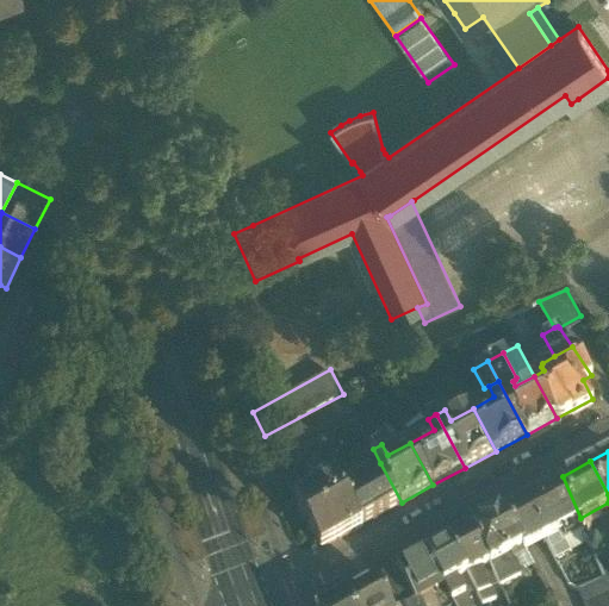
[(285,474),(296,494),(316,483),(305,463),(285,474)]
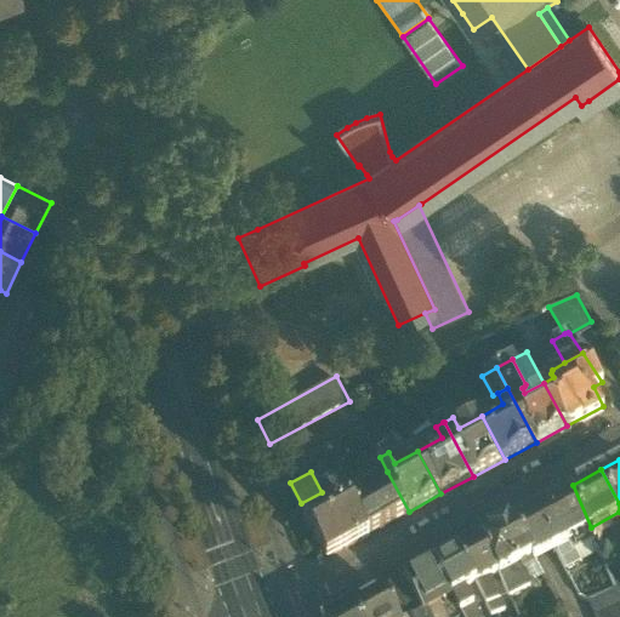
[(370,532),(409,512),(387,472),(348,492),(370,532)]
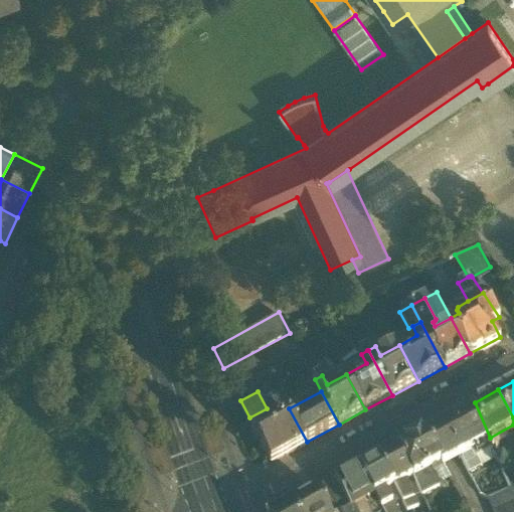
[(272,461),(307,442),(289,408),(284,399),(267,408),(249,417),(248,417),(272,461)]
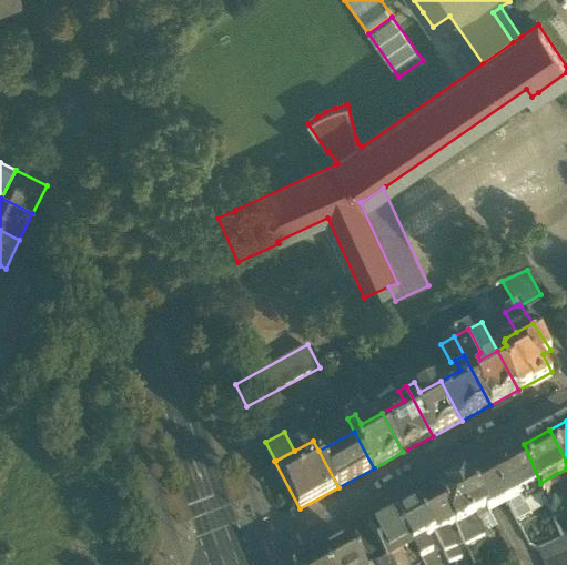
[(544,491),(540,483),(524,444),(487,463),(508,503),(509,502),(523,495),(526,501),(544,491)]
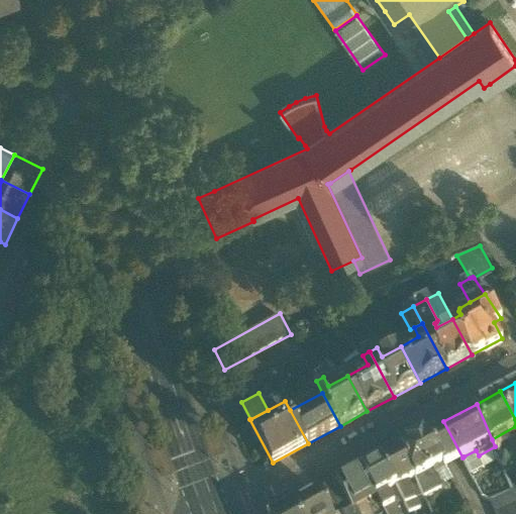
[(446,466),(462,457),(443,421),(428,429),(445,463),(446,466)]
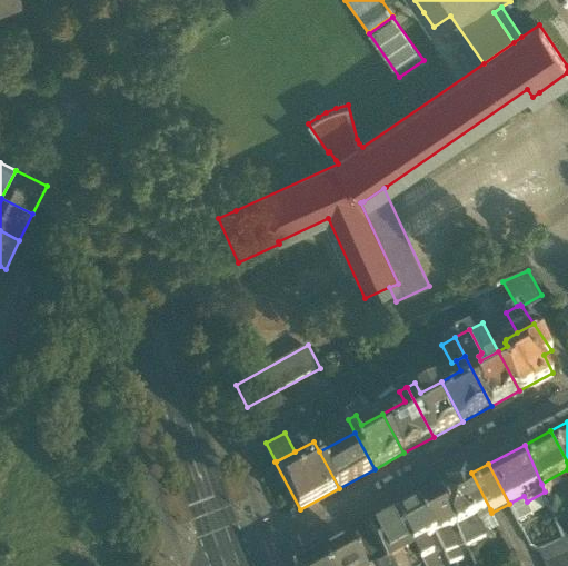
[(476,517),(490,509),(471,473),(440,489),(458,523),(468,545),(486,536),(476,517)]
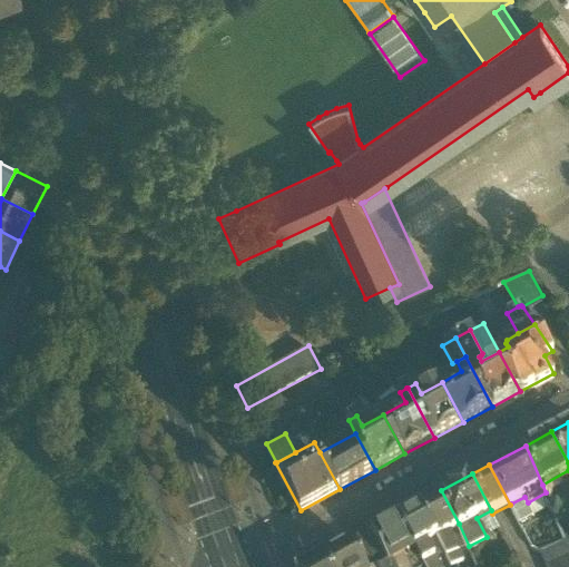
[(448,529),(459,524),(441,490),(420,502),(437,536),(448,529)]
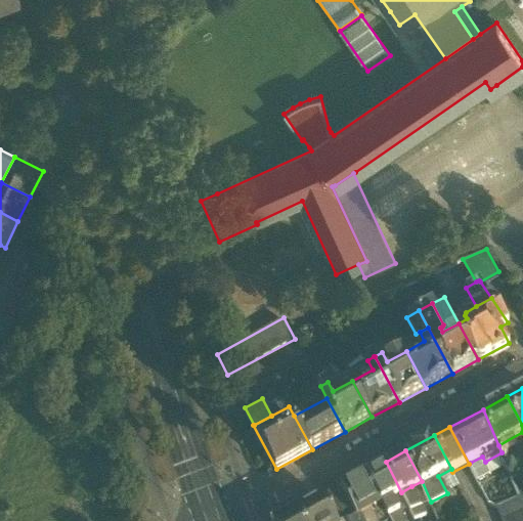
[(507,464),(502,452),(485,462),(490,472),(507,464)]
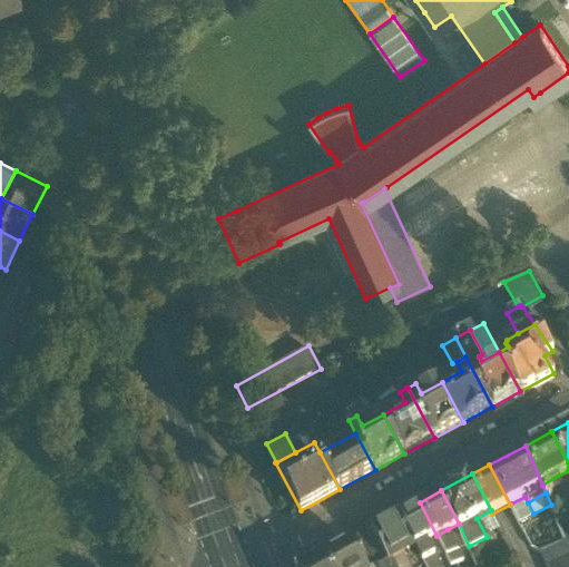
[(533,514),(528,502),(525,497),(511,504),(520,520),(533,514)]
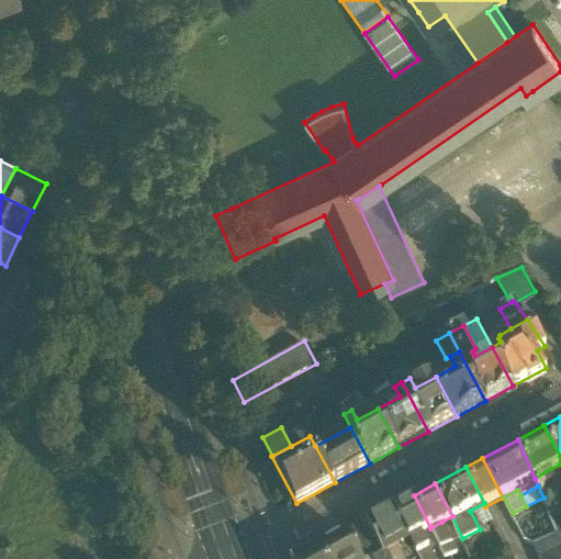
[(421,534),(430,528),(414,495),(393,506),(411,539),(421,534)]
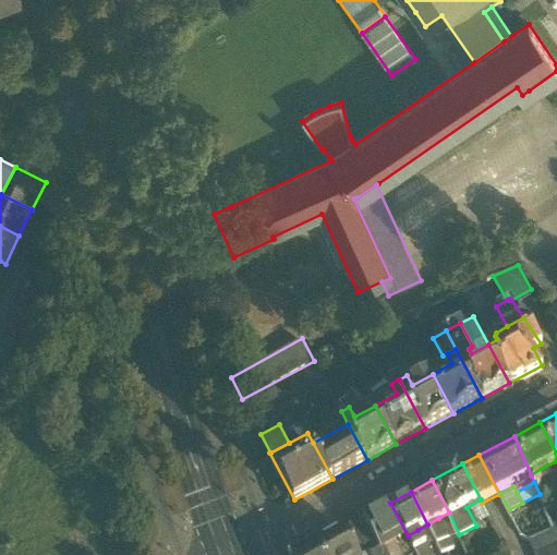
[(491,518),(482,503),(481,499),(467,507),(476,526),(491,518)]
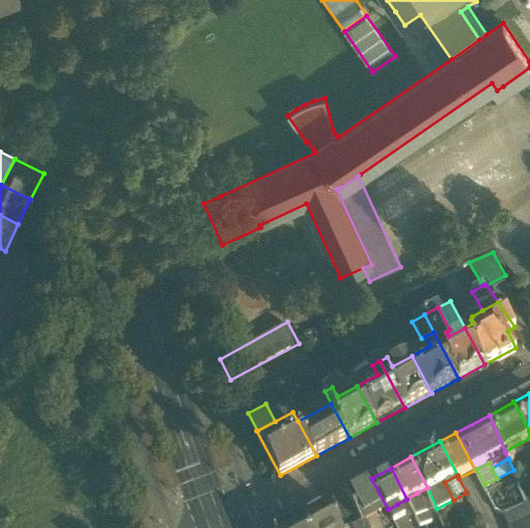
[(365,521),(379,513),(388,509),(371,478),(345,492),(362,522),(353,527),(365,521)]
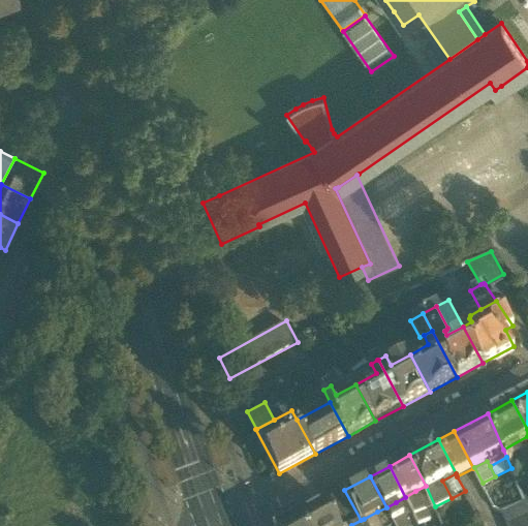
[(336,495),(351,525),(361,520),(344,490),(336,495)]
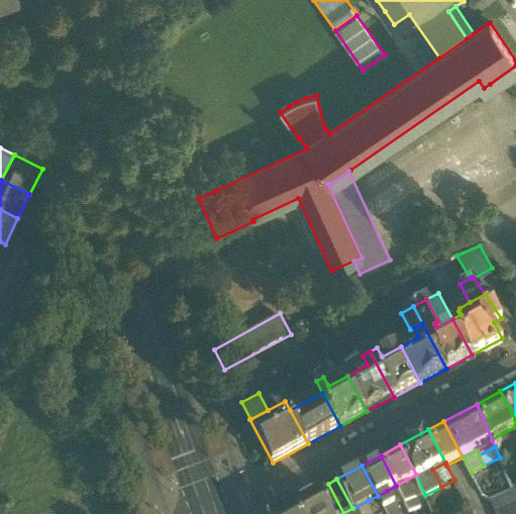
[(420,506),(406,480),(396,486),(404,500),(410,511),(420,506)]
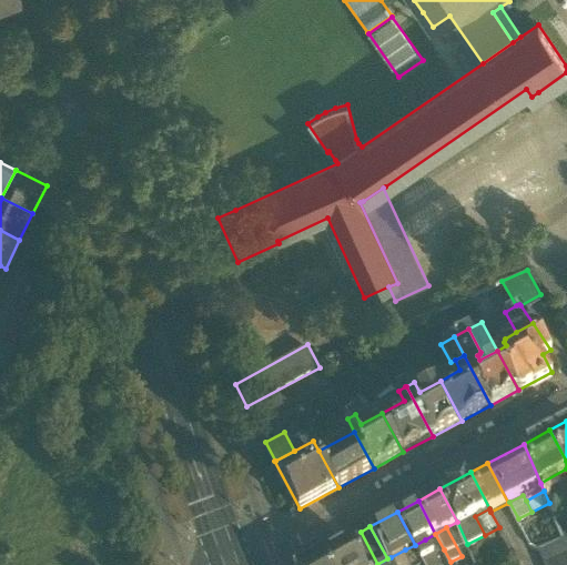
[(350,537),(364,564),(375,564),(377,564),(361,532),(350,537)]
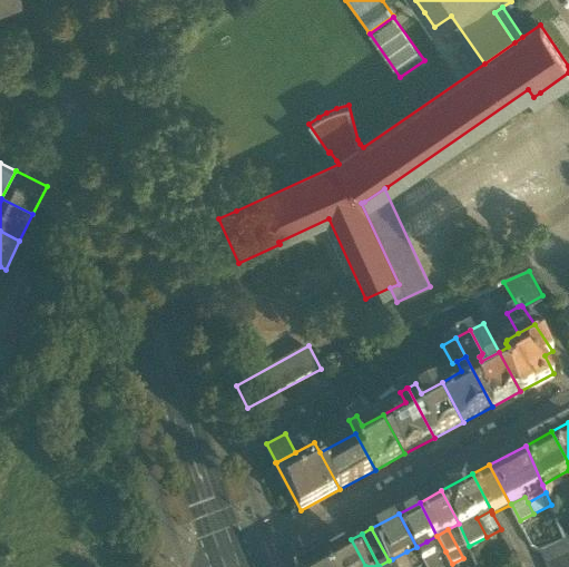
[(427,541),(435,557),(445,551),(437,536),(427,541)]
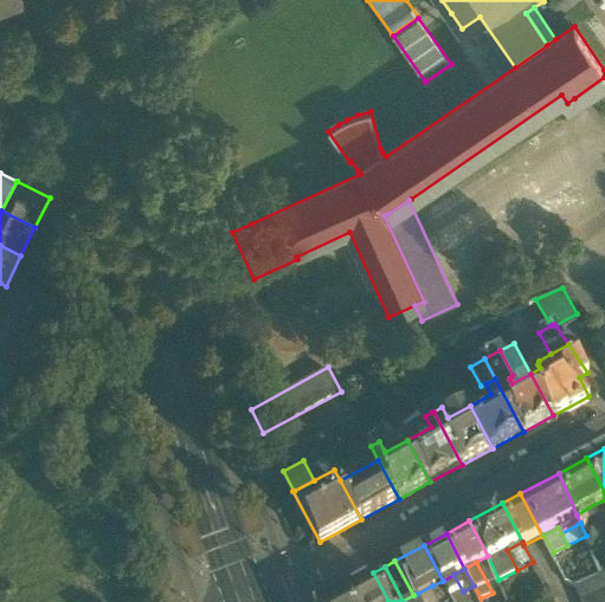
[(575,582),(583,601),(604,601),(604,578),(602,571),(575,582)]
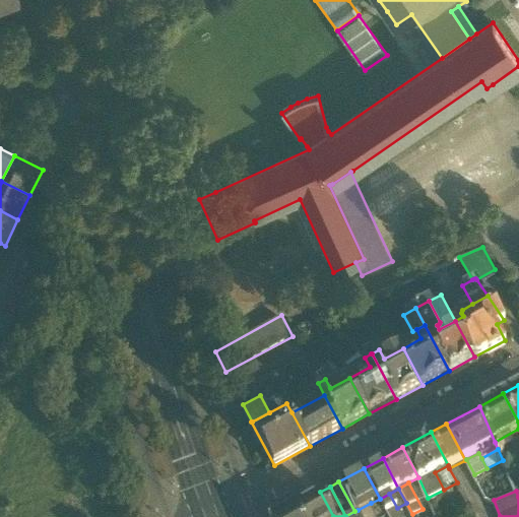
[(333,516),(320,492),(296,505),(301,516),(333,516)]
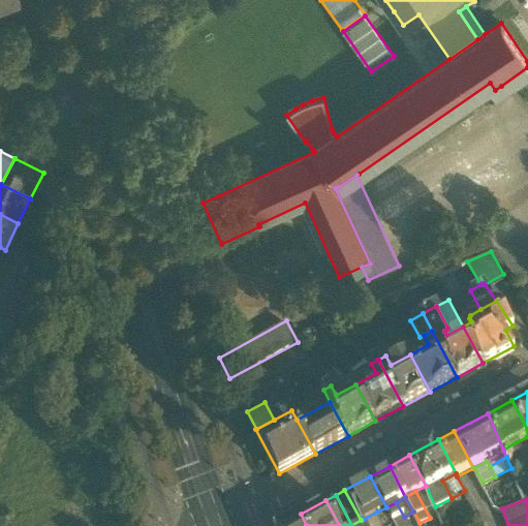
[(408,525),(404,517),(396,502),(386,507),(397,524),(397,525),(408,525)]
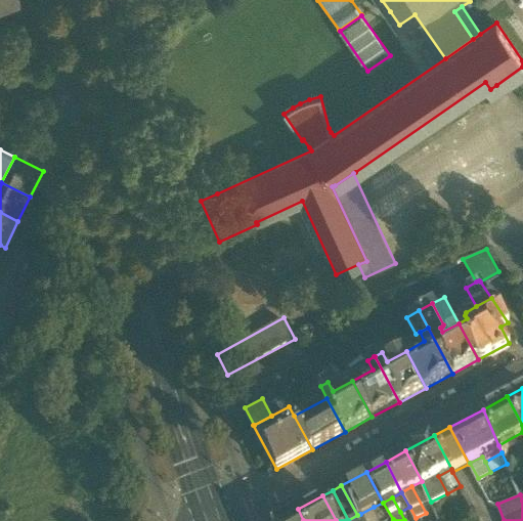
[(389,520),(393,519),(383,503),(374,507),(377,513),(376,514),(379,520),(389,520)]
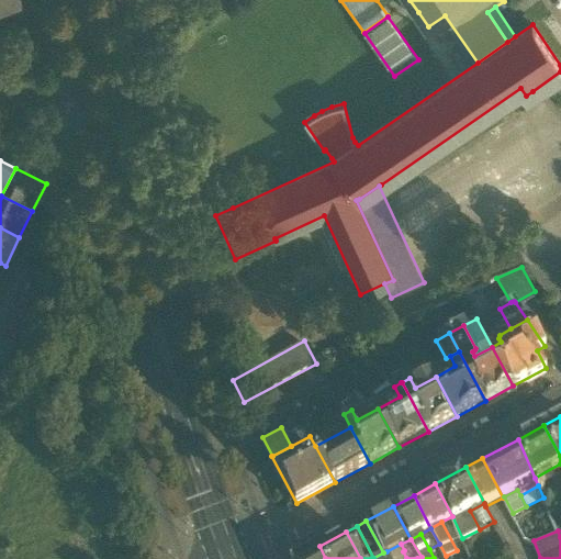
[(390,558),(406,558),(403,551),(404,550),(401,544),(386,551),(390,558)]
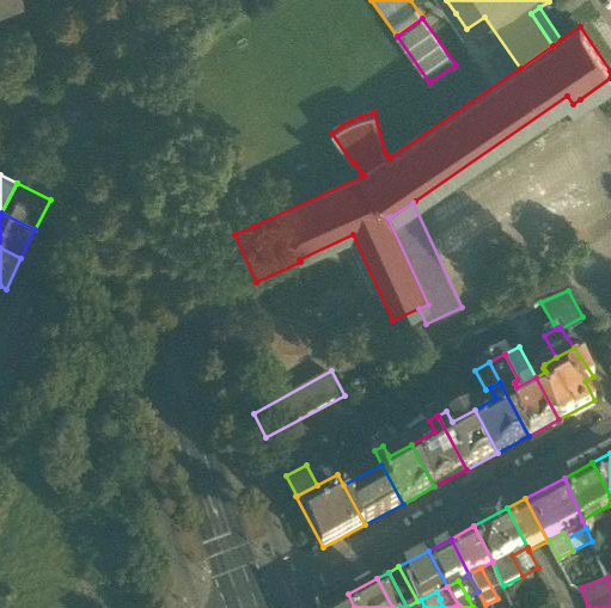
[(354,607),(348,594),(322,607),(354,607)]
